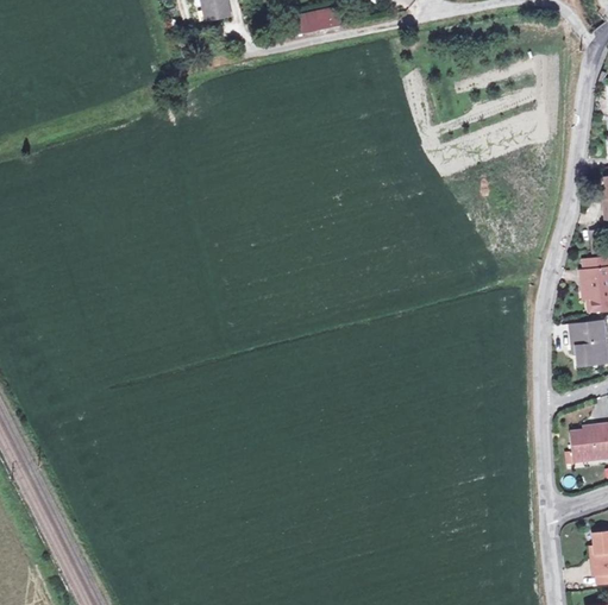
[(201,0),(211,25),(233,18),(226,0),(201,0)]
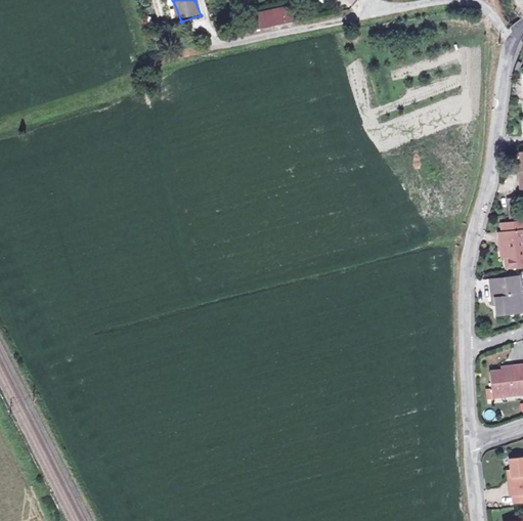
[(251,29),(302,16),(299,3),(248,14),(251,29)]
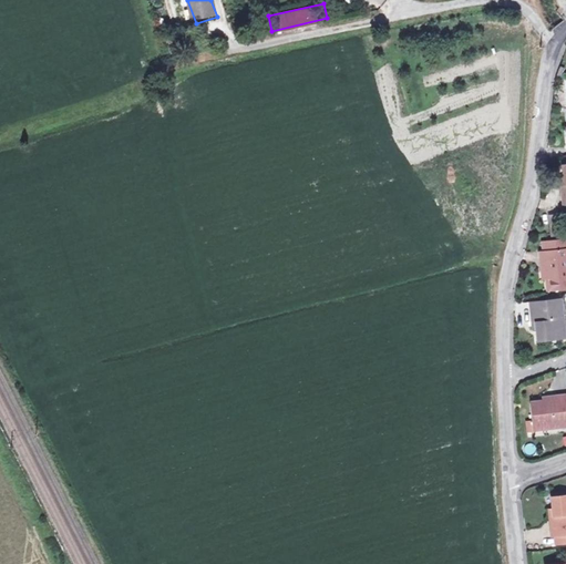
[(558,215),(549,216),(551,236),(561,236),(558,215)]
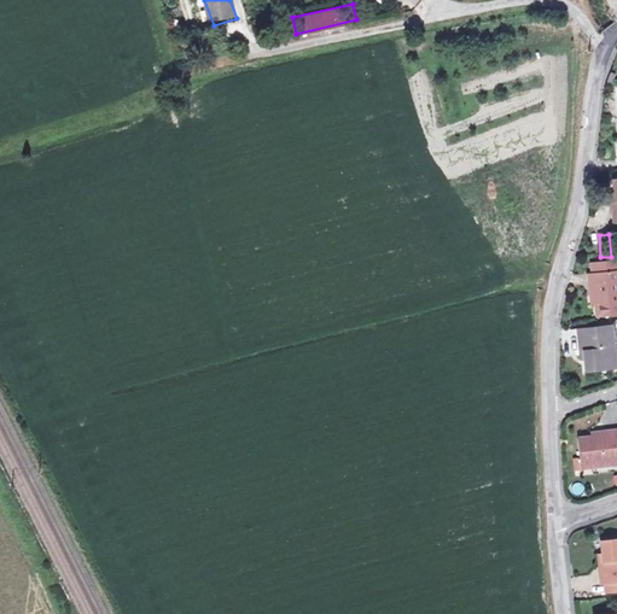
[(592,294),(598,294),(599,303),(595,303),(597,317),(616,315),(616,261),(594,263),(594,273),(589,273),(592,294)]
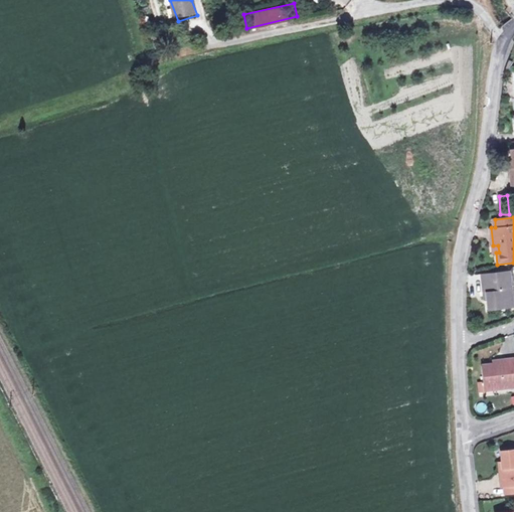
[(490,298),(487,298),(489,310),(513,307),(512,289),(508,290),(507,272),(482,274),(484,293),(489,292),(490,298)]
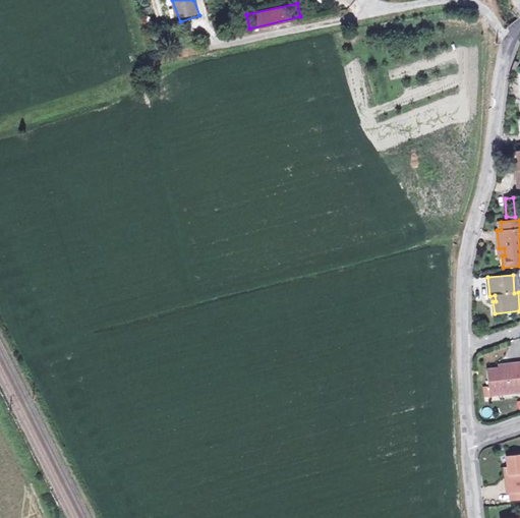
[(489,395),(508,393),(508,390),(519,388),(519,363),(504,365),(505,371),(499,372),(498,368),(487,369),(489,395)]
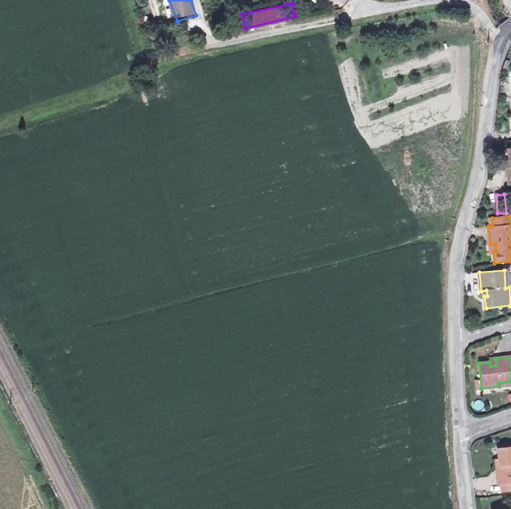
[(510,446),(497,448),(498,460),(502,459),(503,465),(497,466),(499,485),(500,484),(500,491),(510,490),(510,446)]
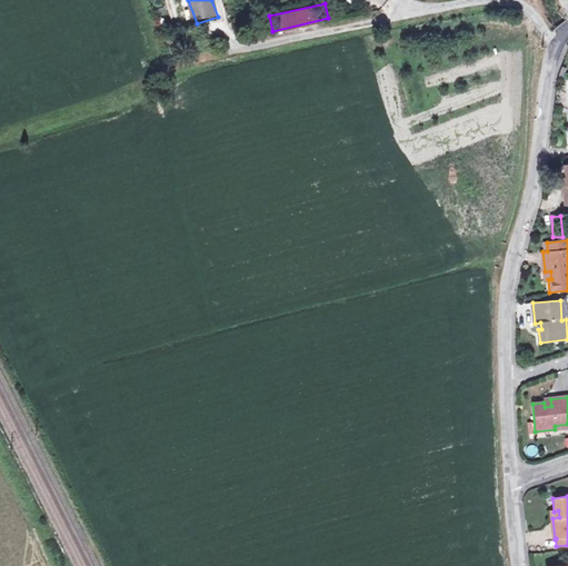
All buildings are outlined.
